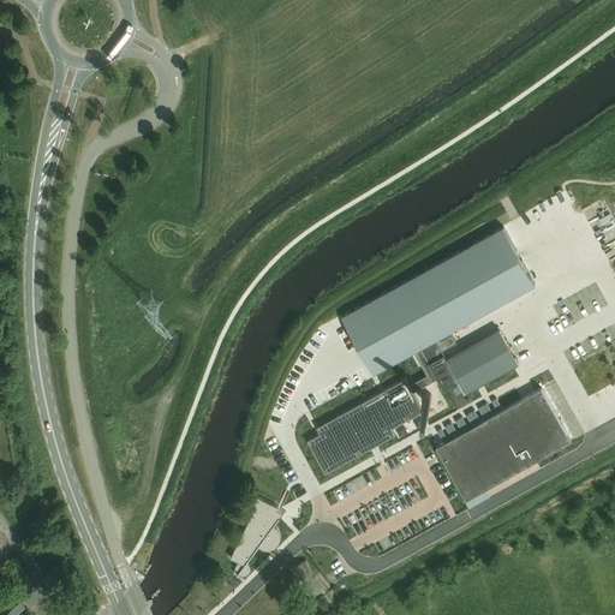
[(614,225),(574,245),(585,269),(614,255),(614,225)]
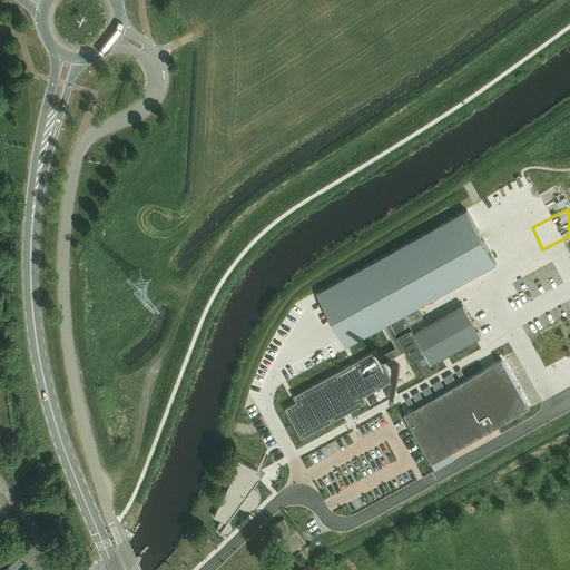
[(296,401),(285,408),(301,438),(366,402),(363,396),(392,381),(383,362),(406,350),(411,359),(425,351),(431,361),(480,334),(465,306),(418,332),(412,323),(424,316),(419,305),(495,263),(467,210),(320,293),(323,300),(344,338),(347,345),(384,324),(396,347),(380,356),(376,350),(293,395),(296,401)]
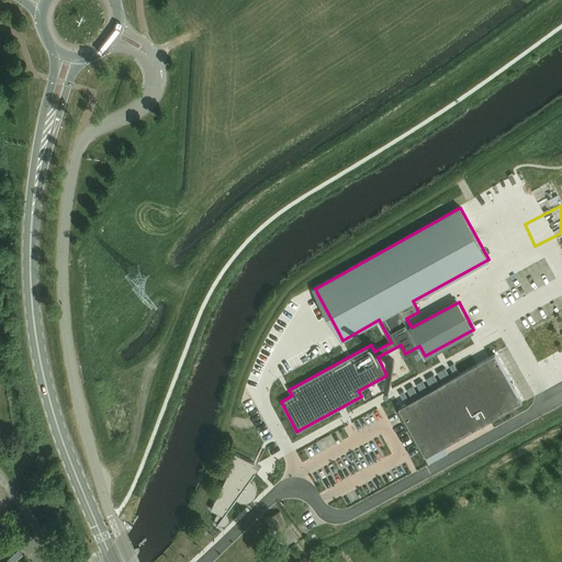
[(535,247),(517,257),(523,267),(540,258),(535,247)]
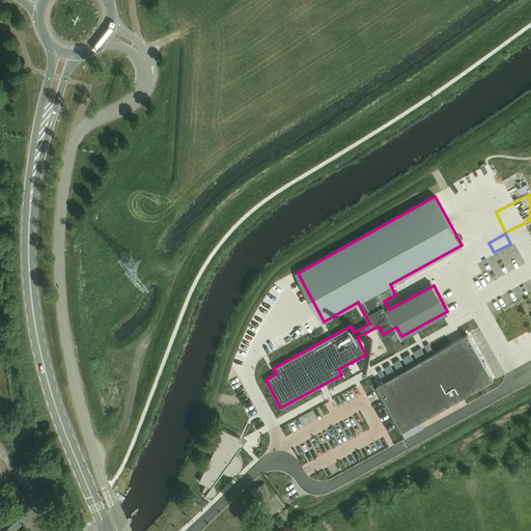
[(376,384),(402,429),(494,380),(468,334),(413,364),(376,384)]
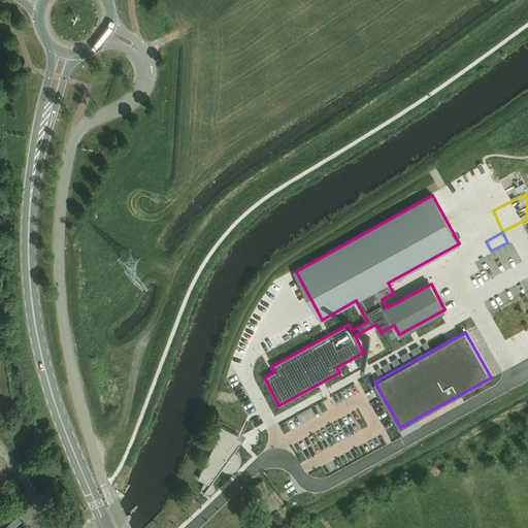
[(220,435),(198,479),(204,482),(201,488),(203,489),(204,489),(208,491),(209,491),(210,491),(211,490),(212,489),(212,488),(212,487),(212,486),(211,485),(210,484),(224,467),(225,468),(227,469),(228,469),(230,469),(231,469),(233,469),(233,468),(234,468),(235,467),(236,466),(237,466),(237,465),(238,464),(238,463),(238,462),(239,461),(239,459),(238,458),(238,457),(238,456),(237,455),(236,454),(235,453),(234,452),(240,443),(239,442),(239,444),(235,441),(239,434),(221,425),(217,434),(220,435)]
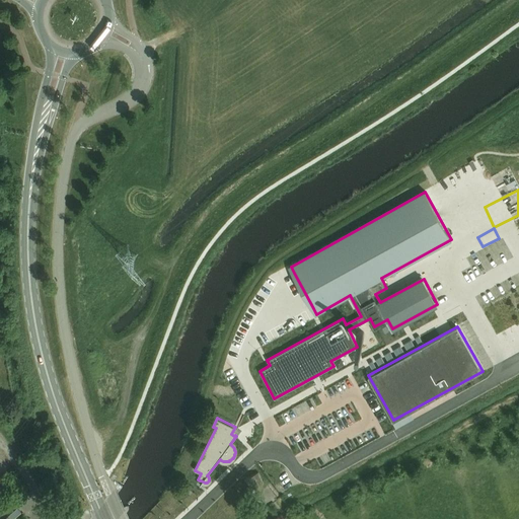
[(251,490),(263,484),(257,472),(245,478),(251,490)]
